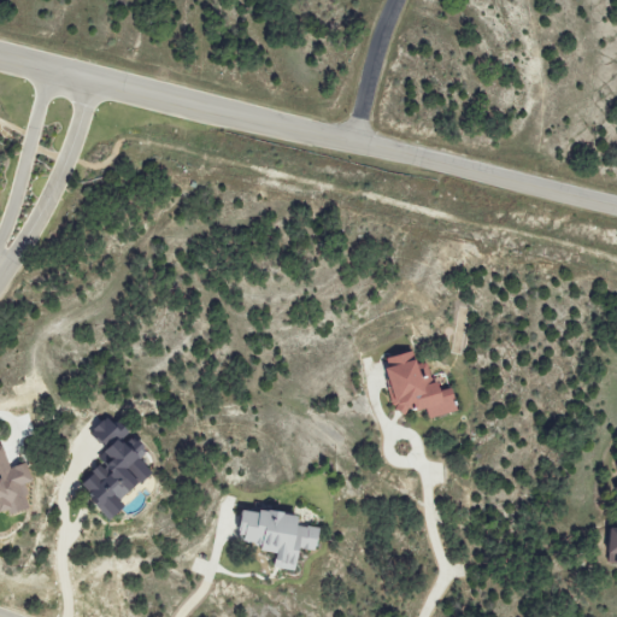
[(460,411),(454,388),(444,391),(441,381),(434,383),(429,363),(419,365),(416,352),(388,359),(394,387),(392,388),(398,415),(429,407),(432,418),(460,411)]
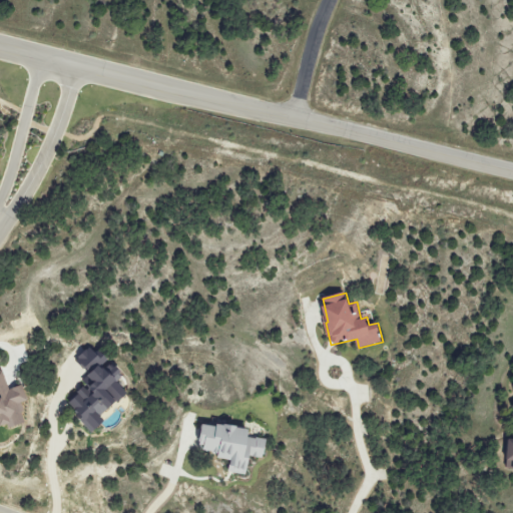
[(92,435),(102,427),(106,422),(101,416),(130,395),(125,388),(118,383),(122,378),(104,366),(108,360),(91,348),(80,356),(76,362),(91,372),(83,383),(85,388),(75,395),(69,405),(80,412),(78,415),(92,435)]
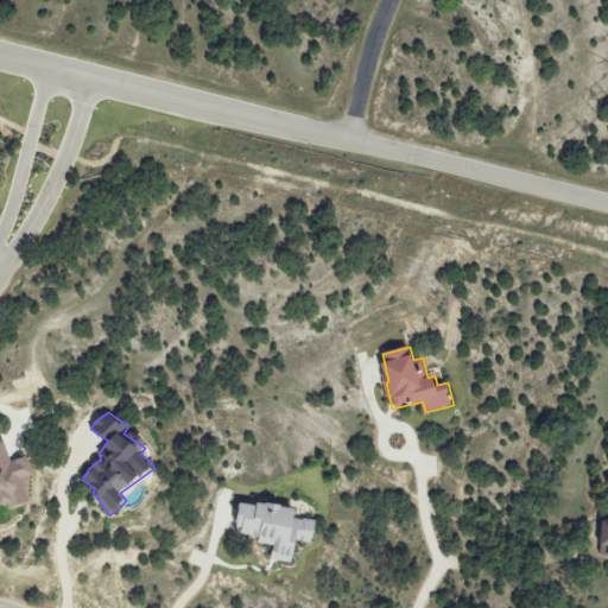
[(0,506),(12,504),(13,507),(37,501),(26,458),(11,462),(6,438),(0,438),(0,506)]
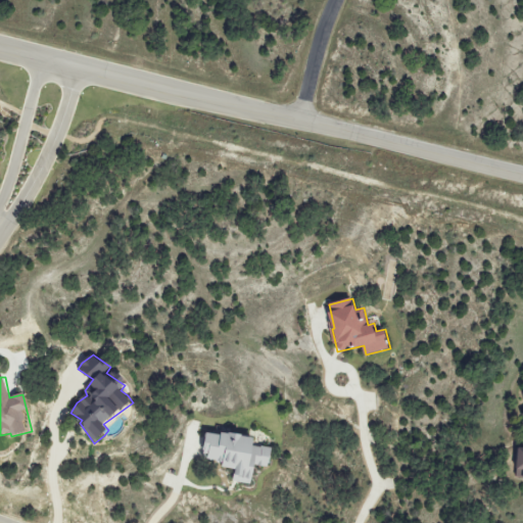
[(274,448),(257,446),(258,438),(204,430),(201,456),(226,459),(225,467),(237,469),(236,475),(256,478),(258,466),(271,468),(274,448)]
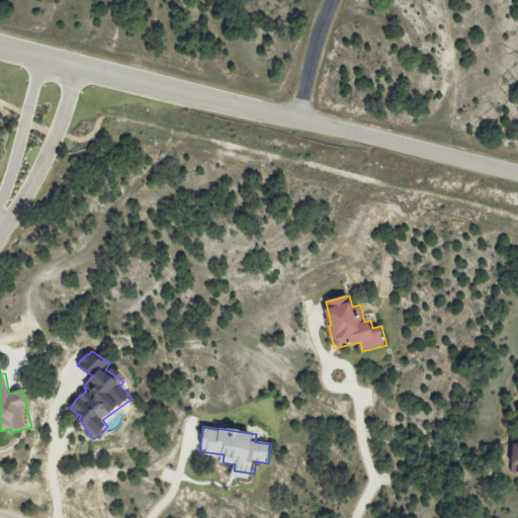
[(517,444),(508,444),(508,473),(517,473),(517,444)]
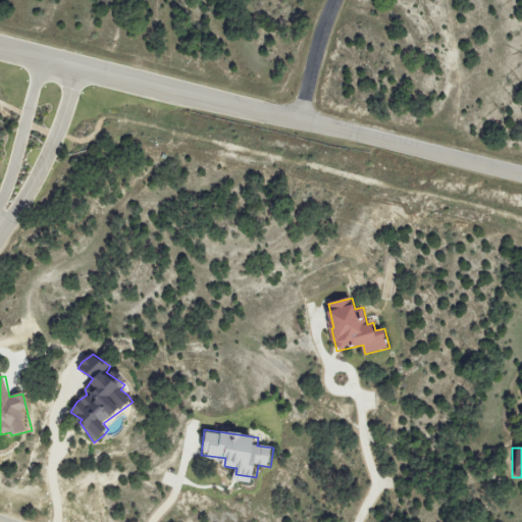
All buildings are outlined.
